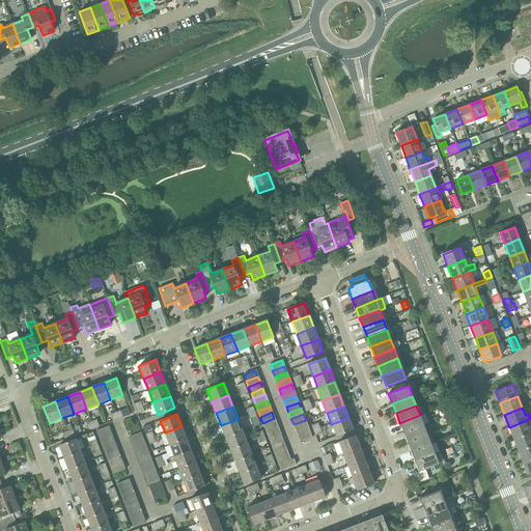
[(403,432),(423,425),(420,415),(399,423),(403,432)]
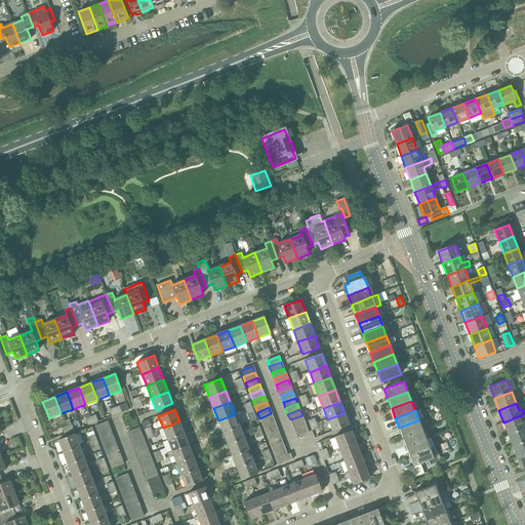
[(261,425),(274,419),(271,413),(259,418),(261,425)]
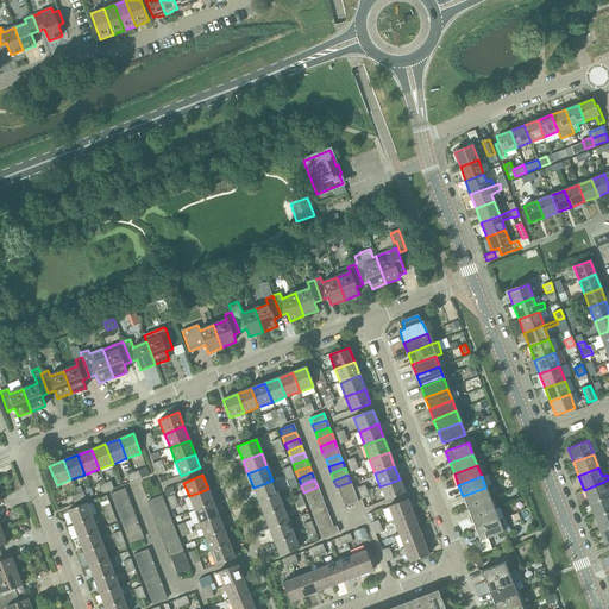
[(400,479),(380,487),(385,501),(405,494),(400,479)]
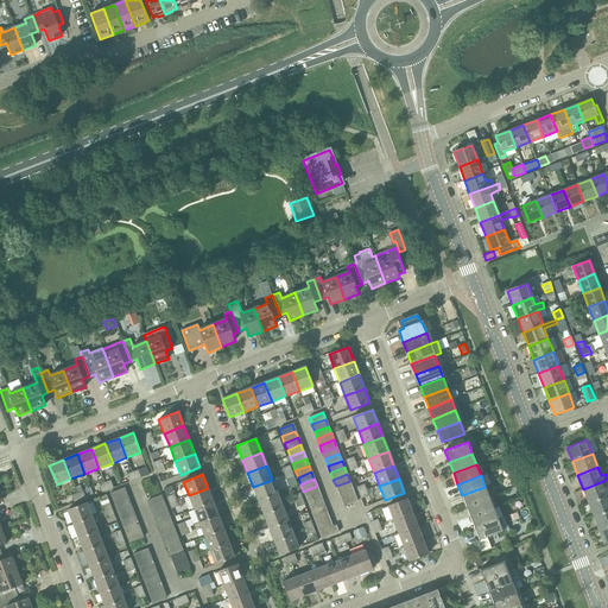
[(258,501),(277,494),(272,480),(253,487),(258,501)]
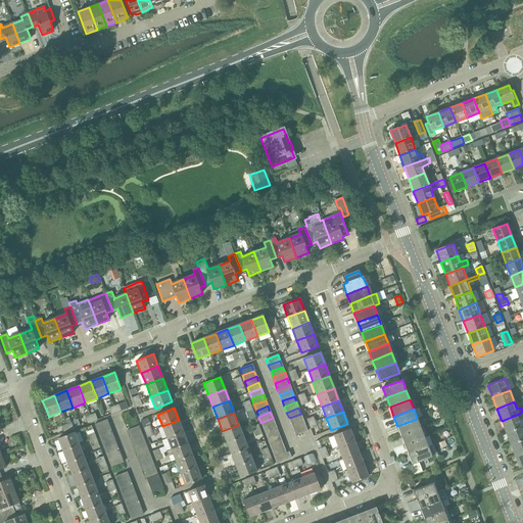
[(291,424),(303,420),(301,414),(289,418),(291,424)]
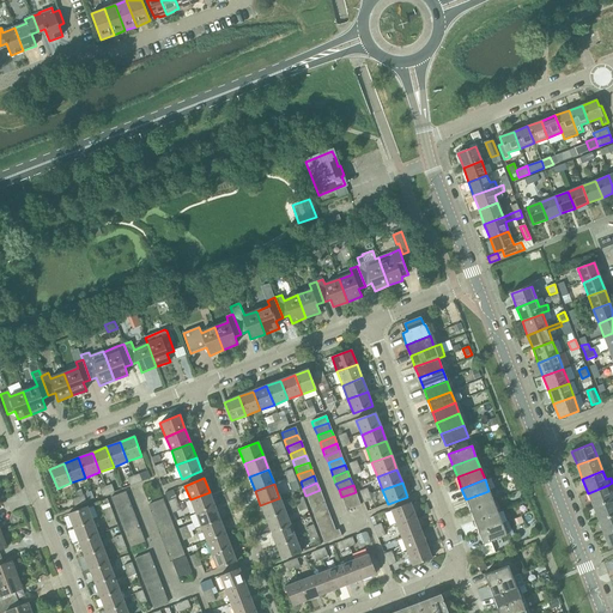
[(608,485),(588,493),(593,507),(612,499),(608,485)]
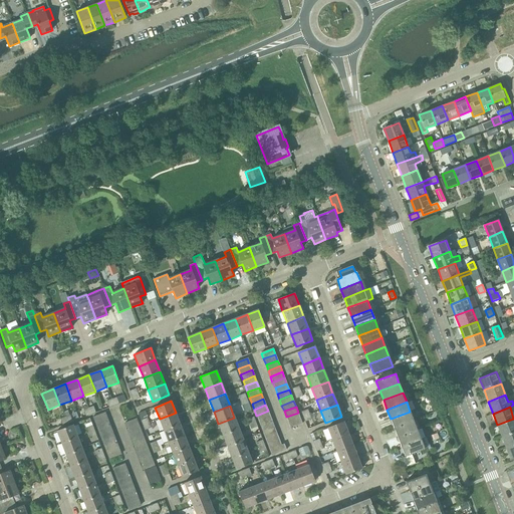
[(258,421),(270,417),(268,411),(256,416),(258,421)]
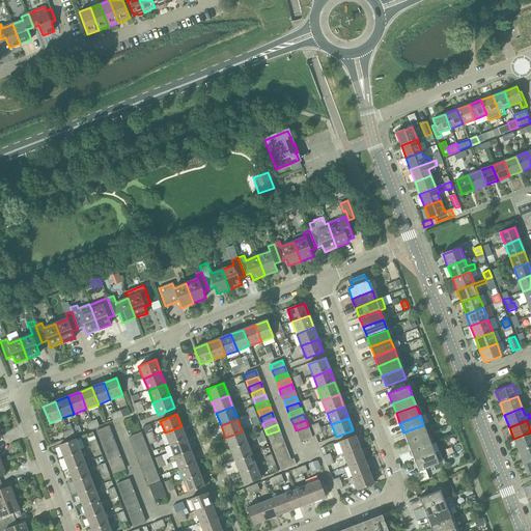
[(149,425),(143,427),(146,435),(147,439),(155,437),(152,432),(149,425)]
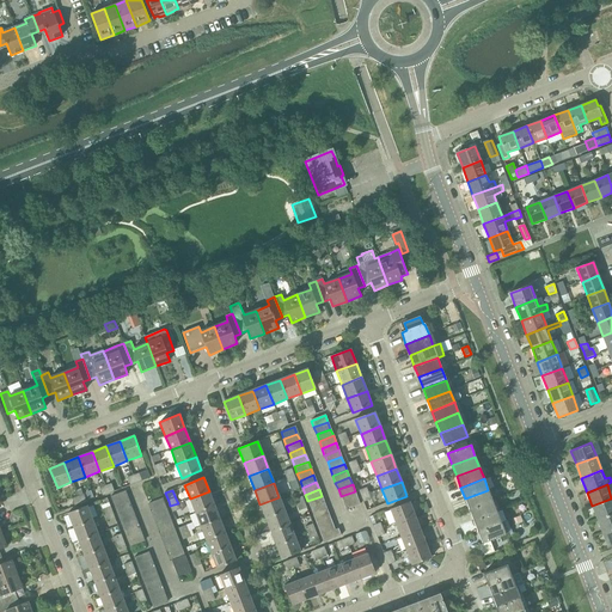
[(469,509),(493,501),(488,490),(465,499),(469,509)]
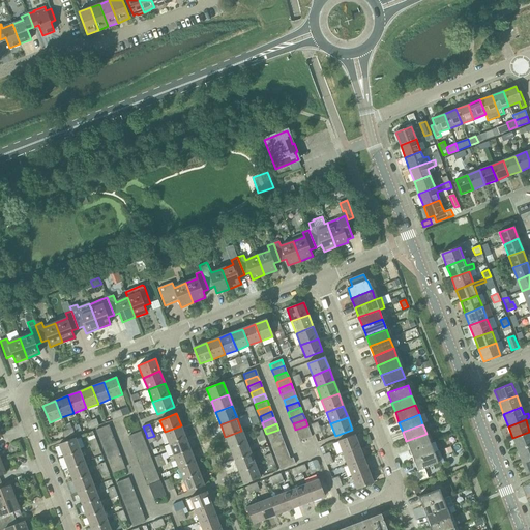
[(169,444),(185,438),(181,425),(165,432),(169,444)]
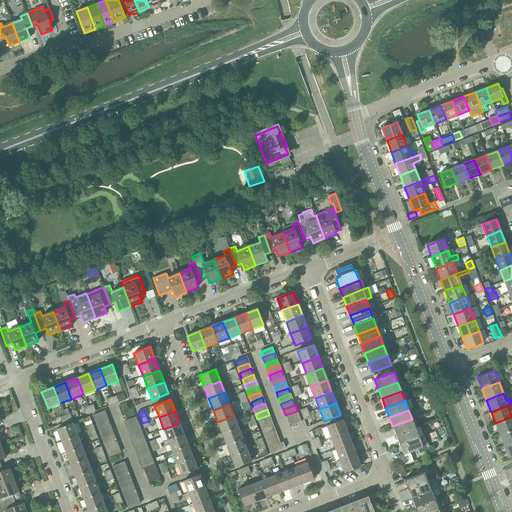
[(287,421),(299,416),(297,411),(285,415),(287,421)]
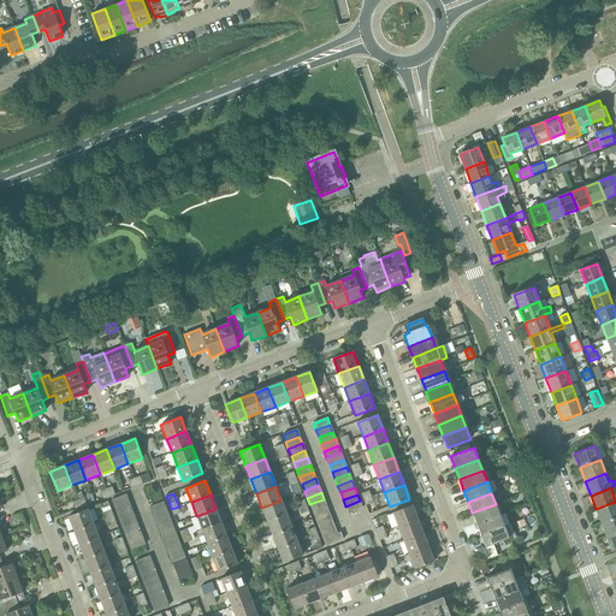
[(113,508),(128,503),(124,496),(111,501),(113,508)]
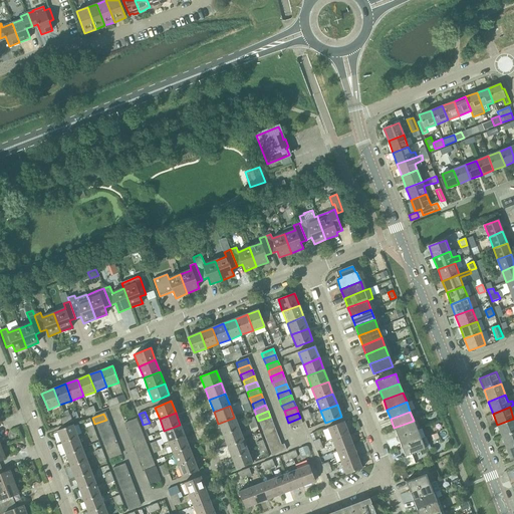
[(261,427),(272,423),(270,417),(258,421),(261,427)]
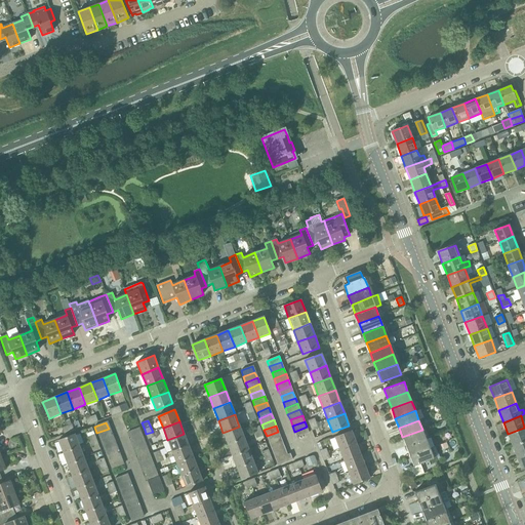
[(228,444),(244,438),(239,427),(223,433),(228,444)]
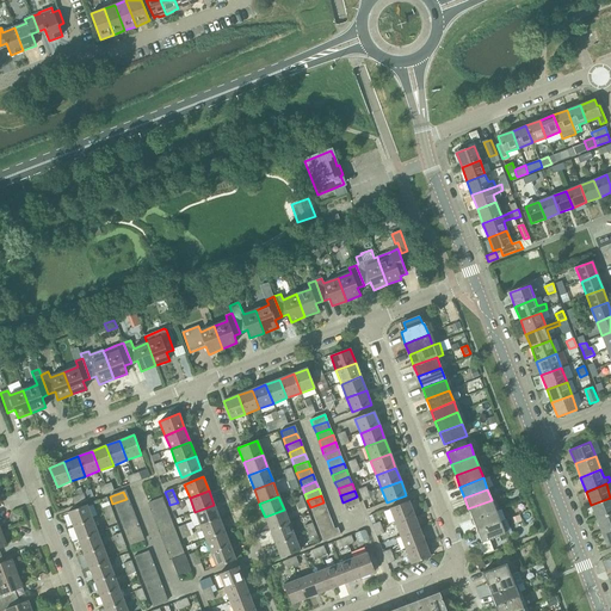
[(357,497),(343,503),(346,510),(359,504),(357,497)]
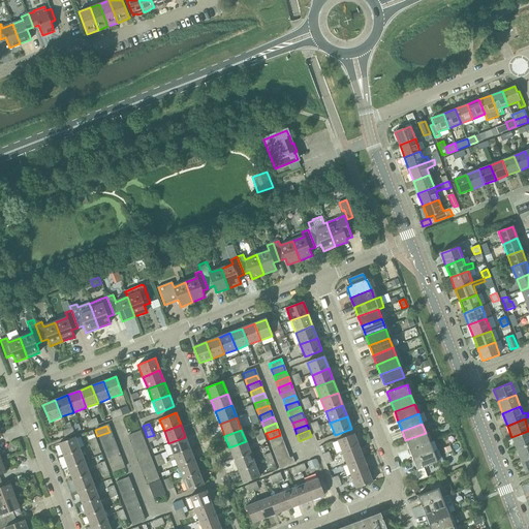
[(528,430),(528,431),(511,437),(516,448),(528,443),(528,430)]
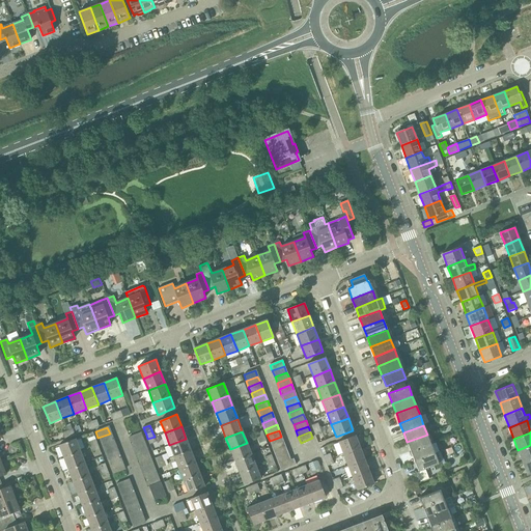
[(131,443),(143,439),(140,432),(129,438),(131,443)]
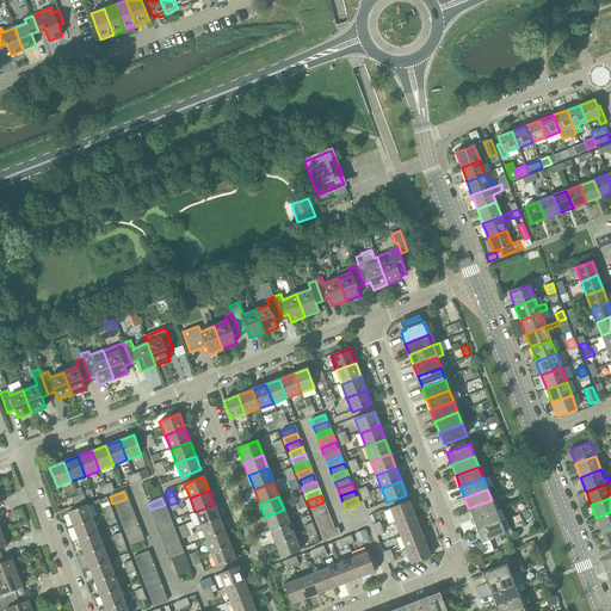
[(115,511),(129,506),(127,499),(112,504),(115,511)]
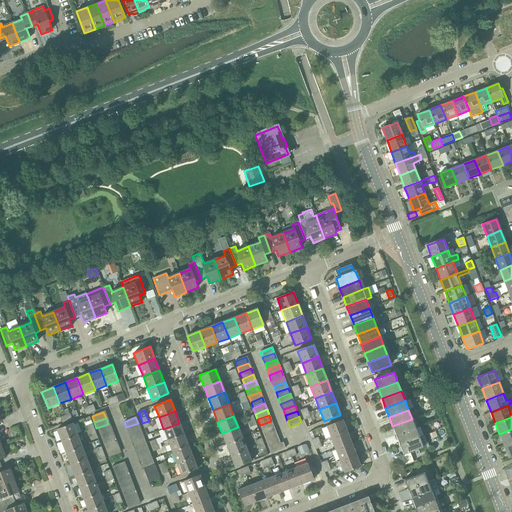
[(392,426),(396,436),(415,428),(412,419),(392,426)]
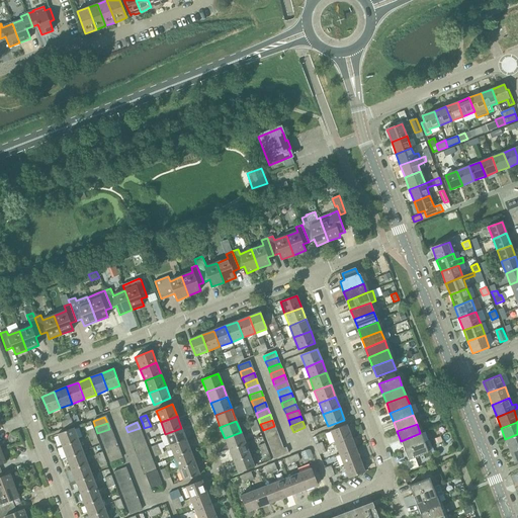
[(334,443),(351,437),(346,425),(330,432),(334,443)]
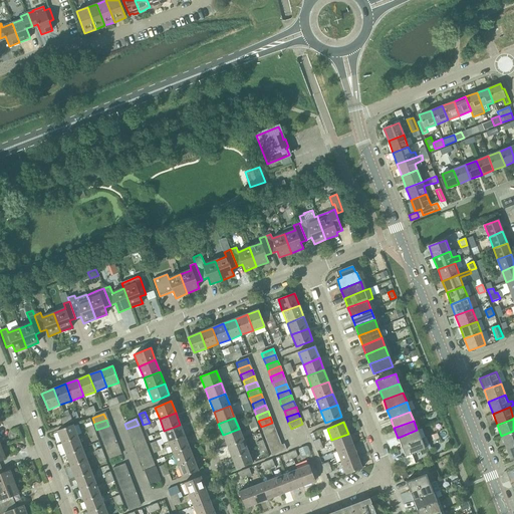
[(263,433),(274,428),(272,423),(261,427),(263,433)]
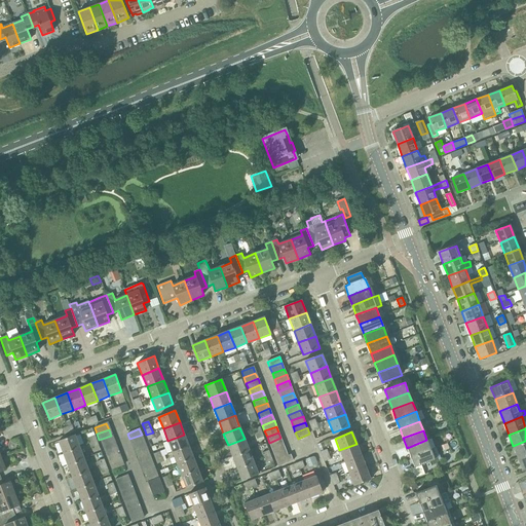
[(63,453),(79,447),(74,435),(58,442),(63,453)]
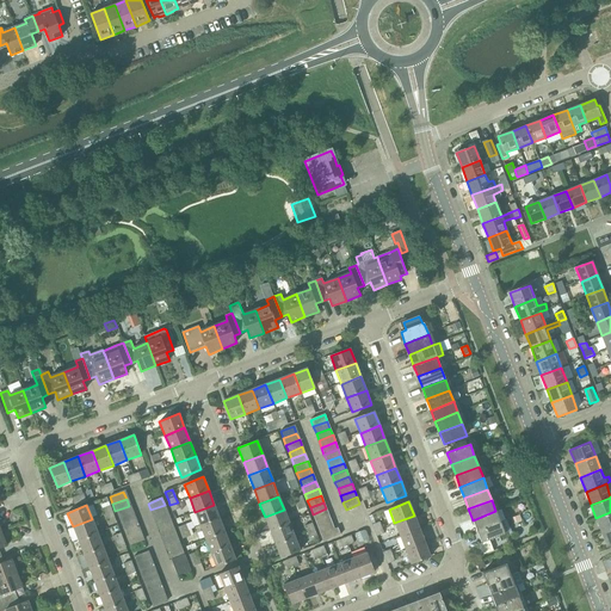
[(153,517),(167,512),(165,505),(150,510),(153,517)]
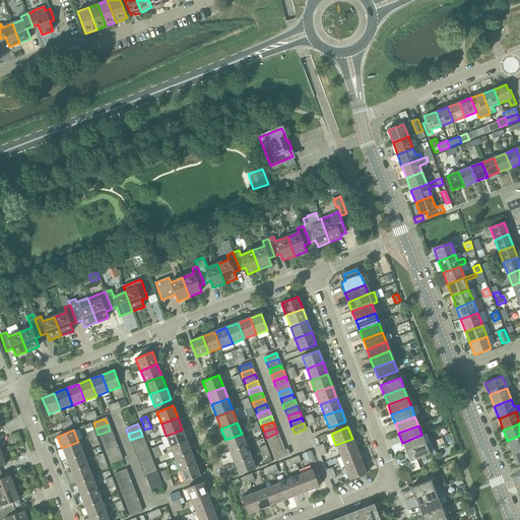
[(171,448),(187,441),(182,430),(166,436),(171,448)]
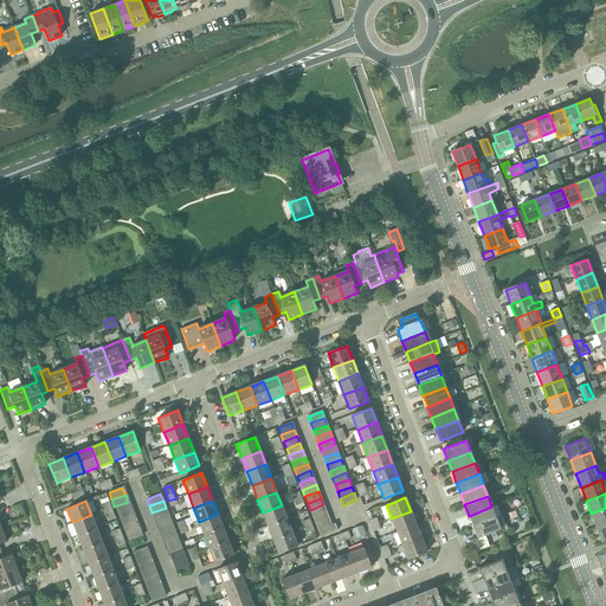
[(116,514),(130,509),(128,502),(114,507),(116,514)]
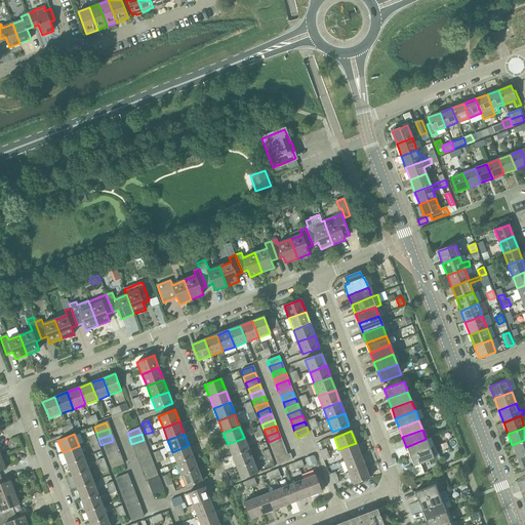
[(271,448),(283,443),(280,437),(269,442),(271,448)]
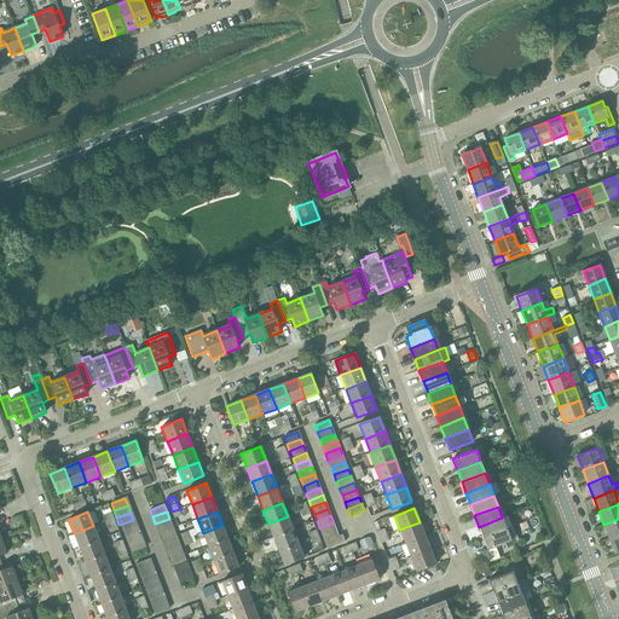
[(273,538),(293,531),(288,516),(268,524),(273,538)]
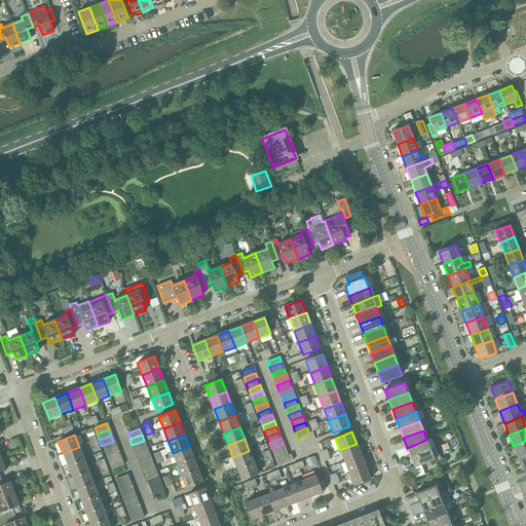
[(411,457),(430,449),(426,440),(407,448),(411,457)]
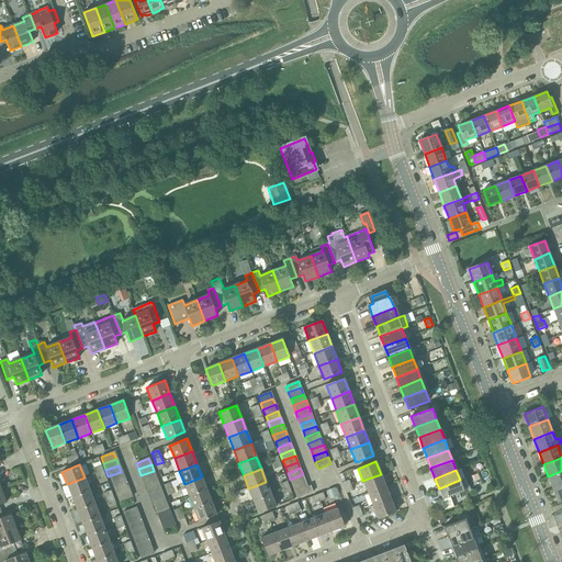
[(143,482),(156,478),(154,471),(141,475),(143,482)]
